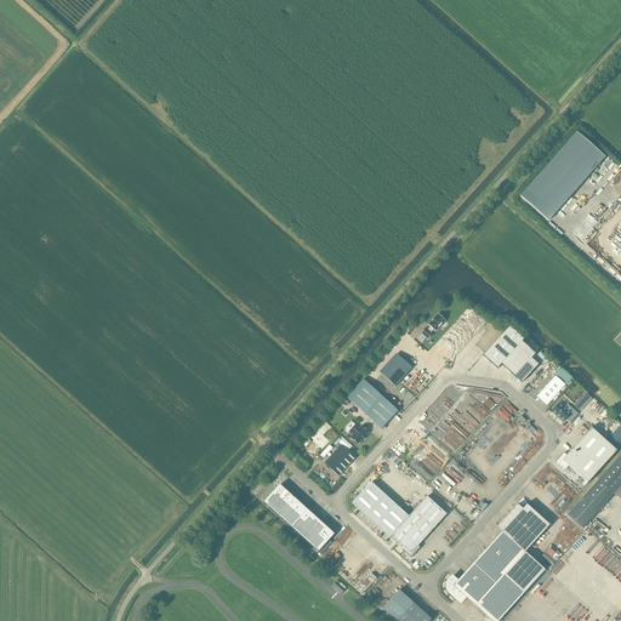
[(576,134),(520,197),(548,221),(604,158),(576,134)]
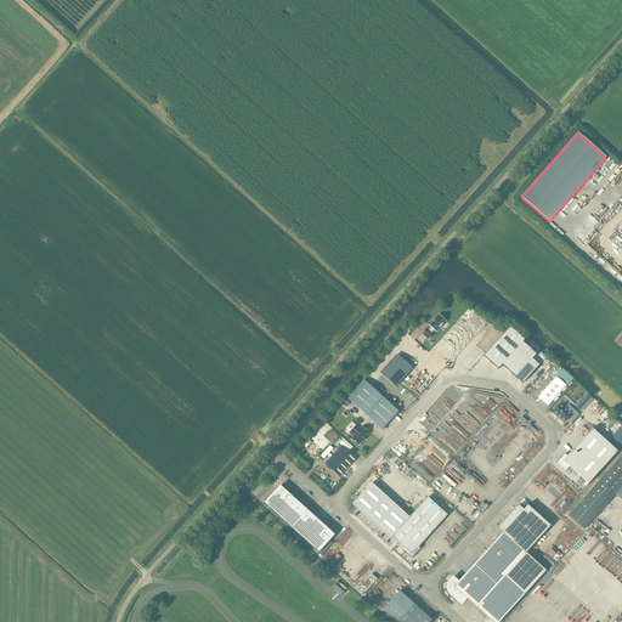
[(423,333),(422,333),(423,334),(428,339),(429,340),(430,339),(433,335),(431,334),(434,331),(436,333),(446,321),(439,315),(429,326),(430,327),(428,331),(425,329),(423,333)]
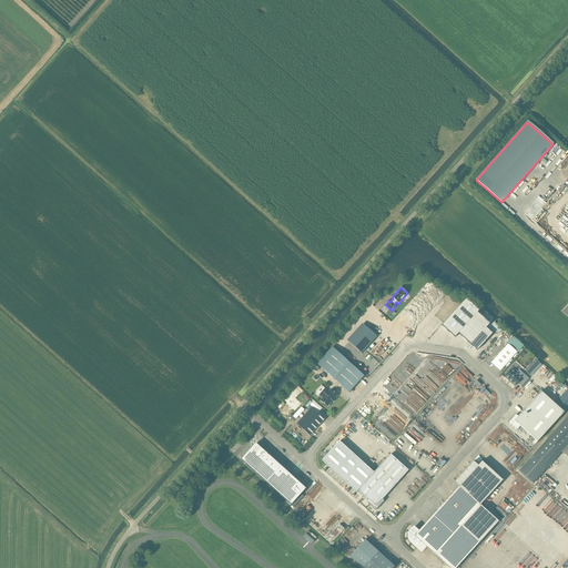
[(477,313),(478,312),(465,300),(442,326),(455,337),(458,334),(477,313)]
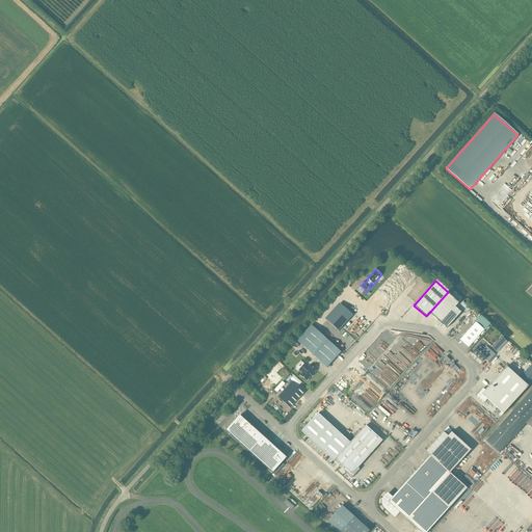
[(417,298),(425,289),(419,284),(410,292),(417,298)]
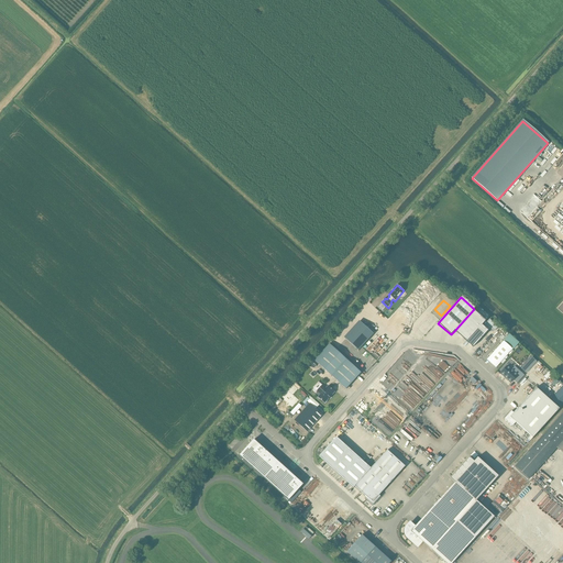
[(486,321),(473,310),(454,331),(466,342),(482,326),(486,321)]
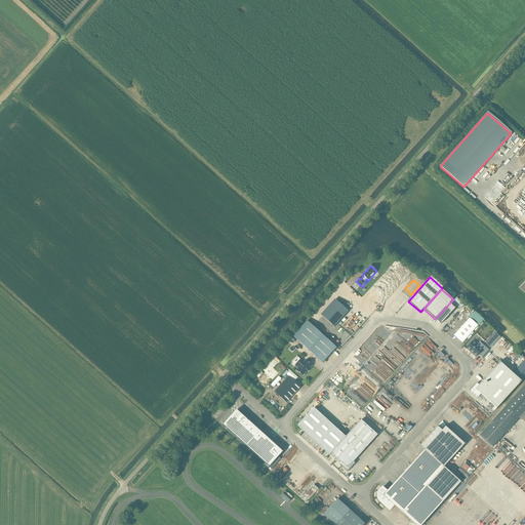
[(395,313),(407,298),(400,291),(387,306),(395,313)]
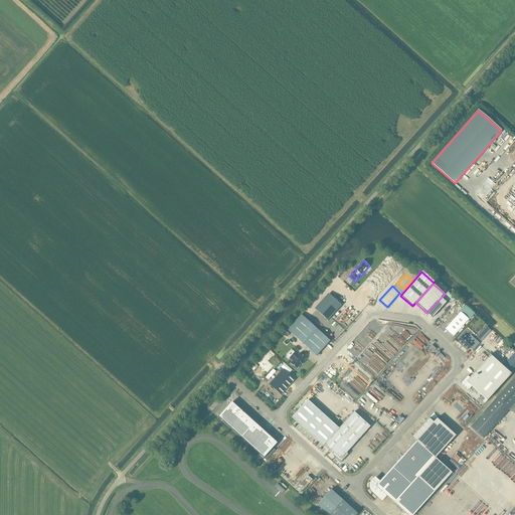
[(446,295),(445,294),(441,298),(447,303),(449,300),(453,304),(457,300),(448,292),(446,295)]
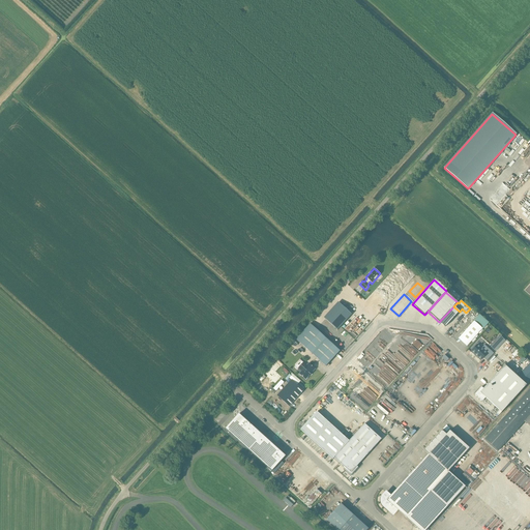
[(352,315),(340,303),(325,319),(337,330),(352,315)]
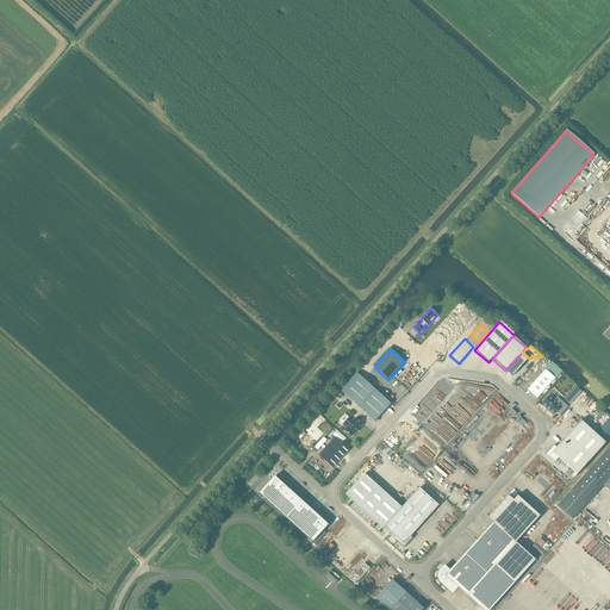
[(522,353),(505,371),(512,377),(529,359),(522,353)]
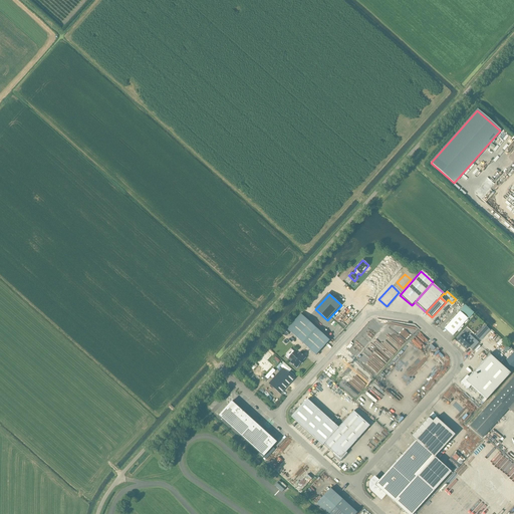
[(468,319),(460,311),(445,328),(453,335),(468,319)]
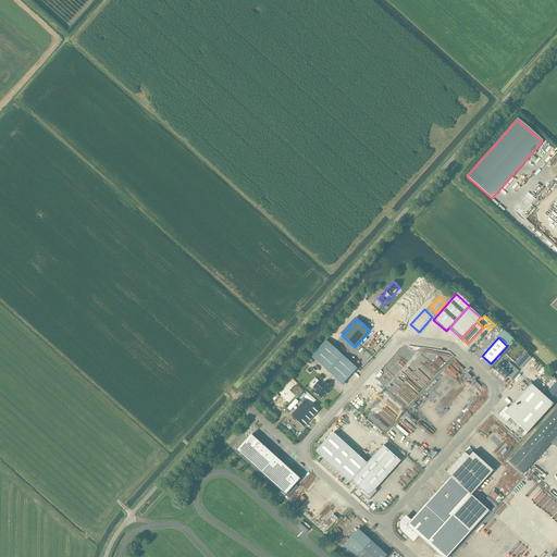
[(343,385),(357,369),(326,341),(311,357),(343,385)]
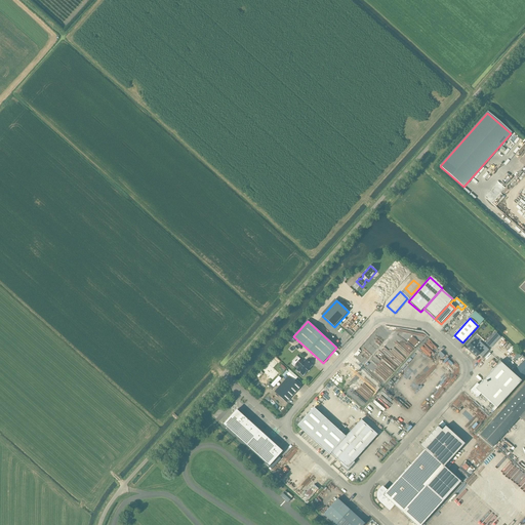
[(492,348),(502,336),(497,332),(487,344),(492,348)]
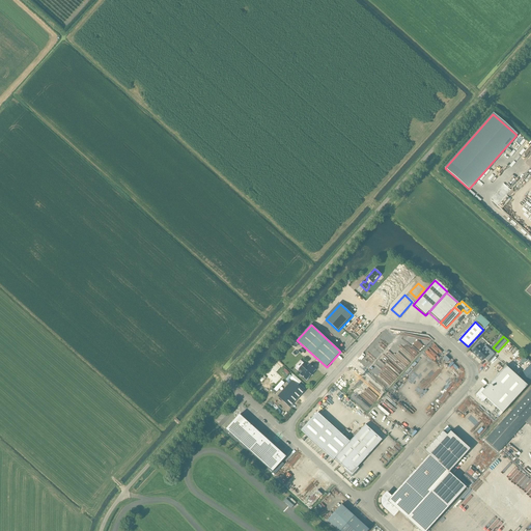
[(495,354),(485,345),(482,350),(478,345),(473,352),(482,361),(484,359),(487,362),(495,354)]
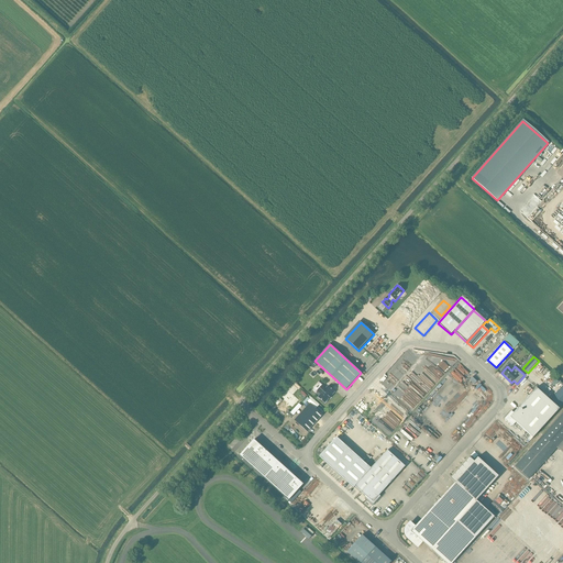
[(419,373),(411,382),(406,376),(403,381),(417,394),(419,390),(426,396),(434,387),(419,373)]
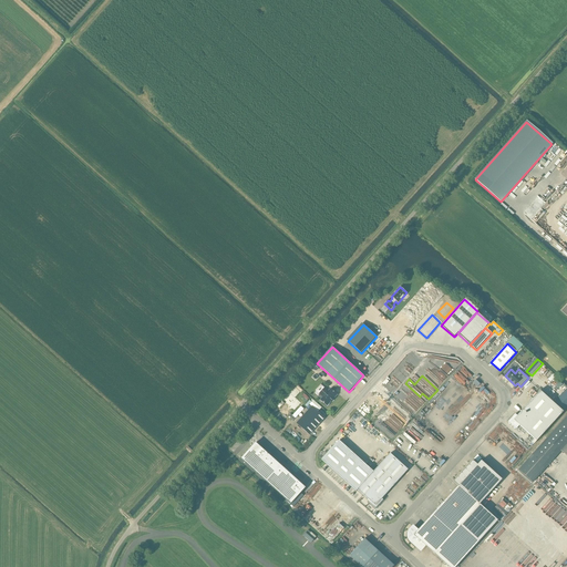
[(296,389),(284,402),(292,410),(300,401),(296,398),(300,392),(296,389)]
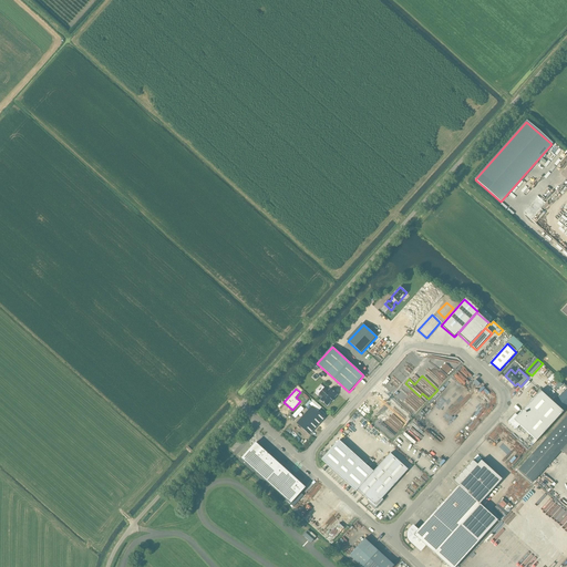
[(333,399),(337,395),(330,389),(328,392),(325,389),(319,394),(323,398),(320,400),(327,405),(331,402),(333,400),(333,399)]
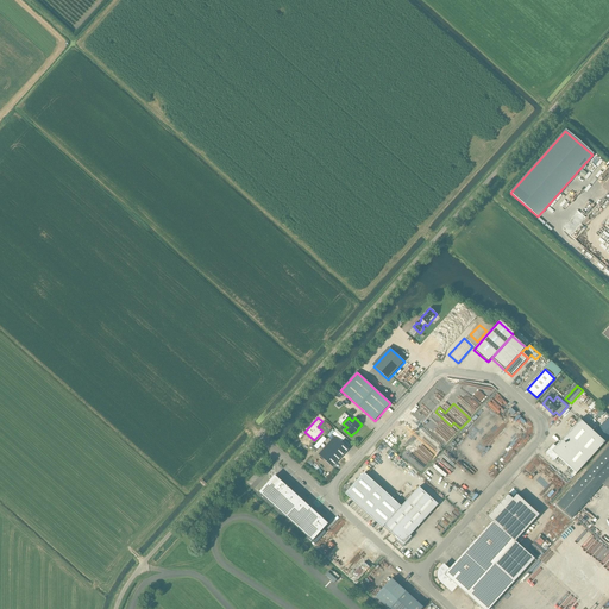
[(604,443),(579,420),(556,447),(553,445),(545,453),(554,462),(558,457),(576,473),(604,443)]
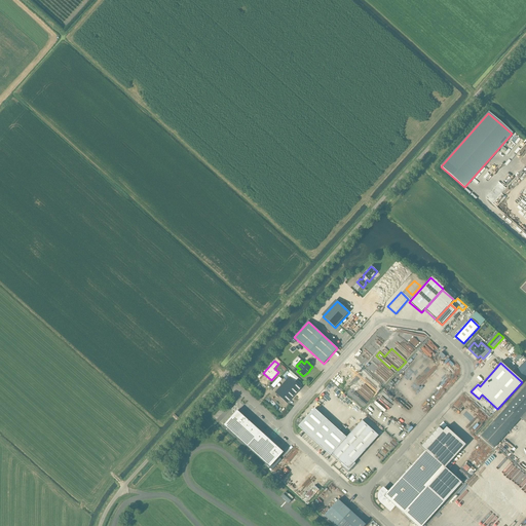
[(343,372),(334,380),(340,386),(349,378),(343,372)]
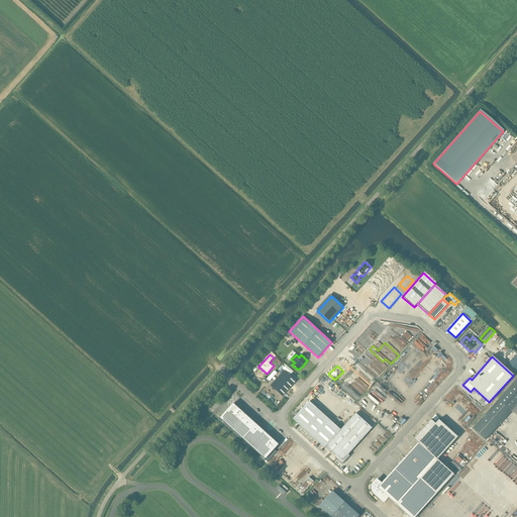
[(296,382),(284,371),(271,386),(282,396),(296,382)]
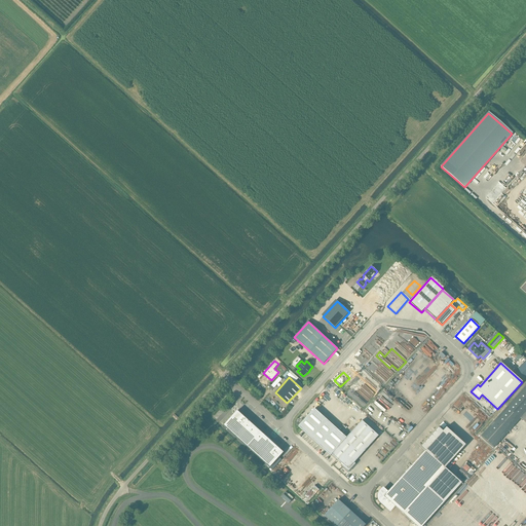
[(525,385),(481,436),(494,448),(520,418),(525,423),(525,385)]
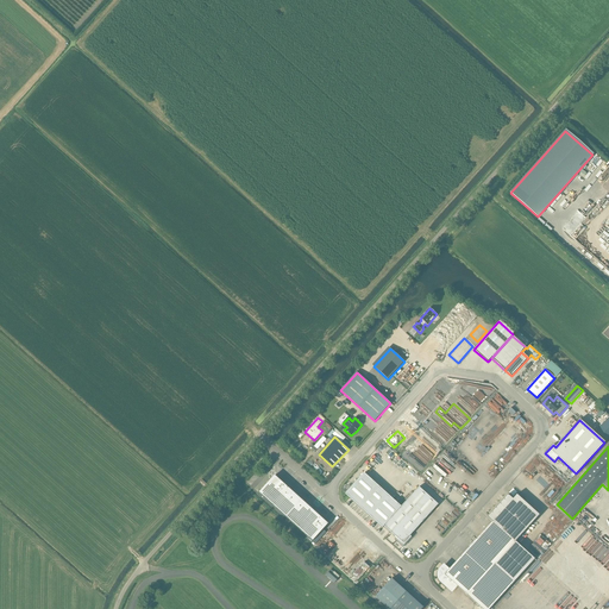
[(408,462),(410,459),(401,450),(399,452),(408,462)]
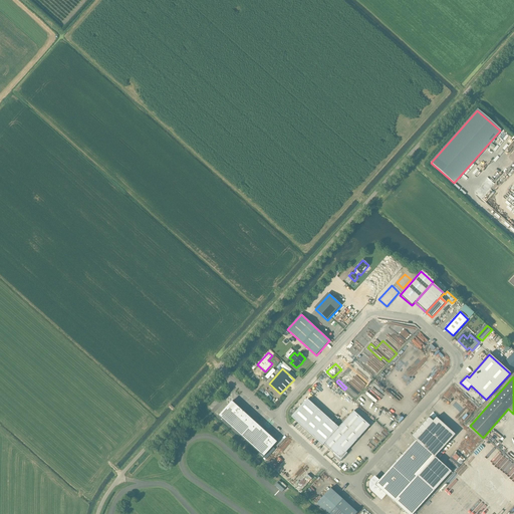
[(241,404),(245,397),(241,394),(236,400),(241,404)]
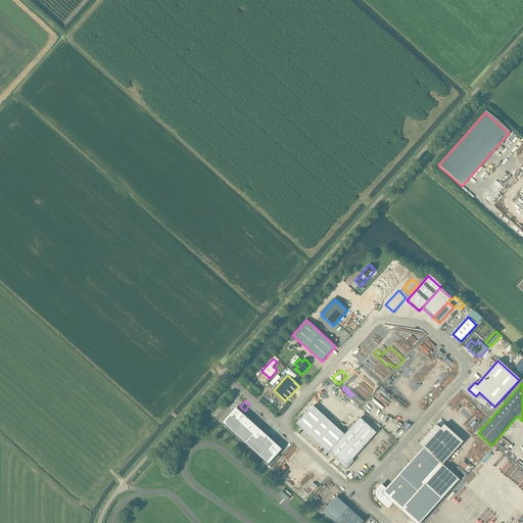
[(343,434),(313,407),(296,424),(328,453),(329,450),(340,461),(339,462),(345,468),(352,460),(351,459),(376,432),(359,417),(343,434)]
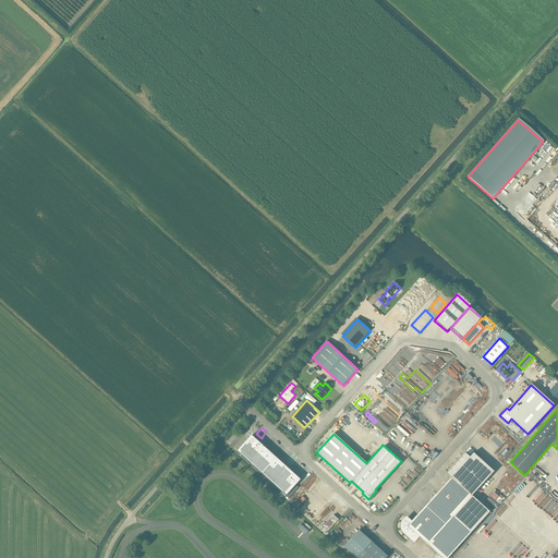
[(256,440),(257,439),(256,438),(255,439),(251,436),(247,439),(246,439),(247,440),(241,448),(237,451),(286,496),(290,492),(295,485),(301,480),(301,478),(300,480),(256,440)]
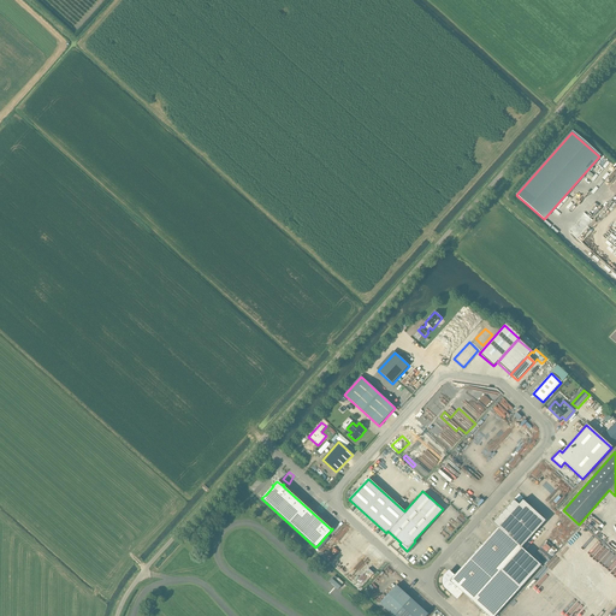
[(444,578),(443,580),(443,584),(444,586),(446,588),(452,594),(454,592),(458,596),(462,592),(487,615),(495,615),(540,566),(521,548),(545,521),(522,501),(519,504),(514,501),(493,522),(498,527),(454,576),(449,573),(445,575),(444,578)]
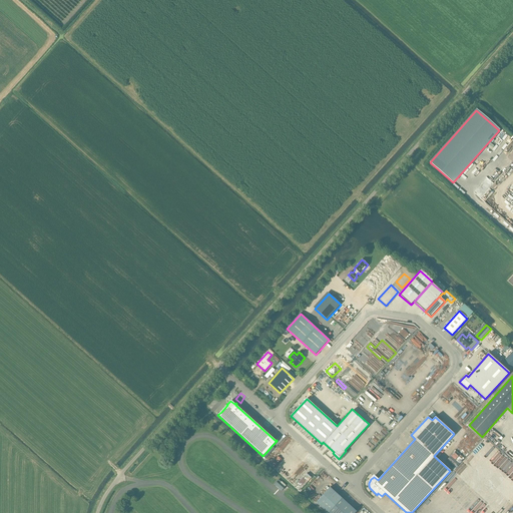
[(456,452),(451,457),(455,462),(461,456),(456,452)]
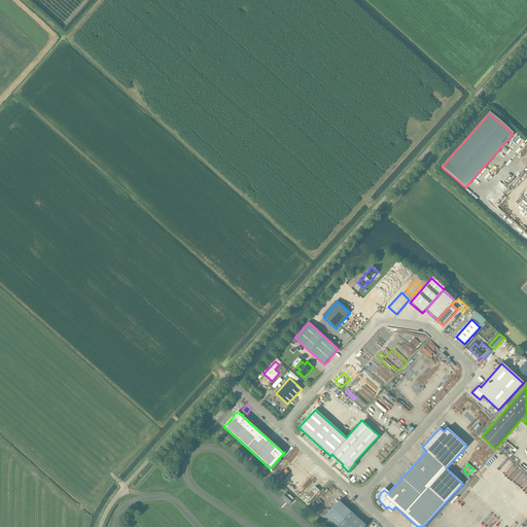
[(522,479),(525,476),(518,468),(515,471),(522,479)]
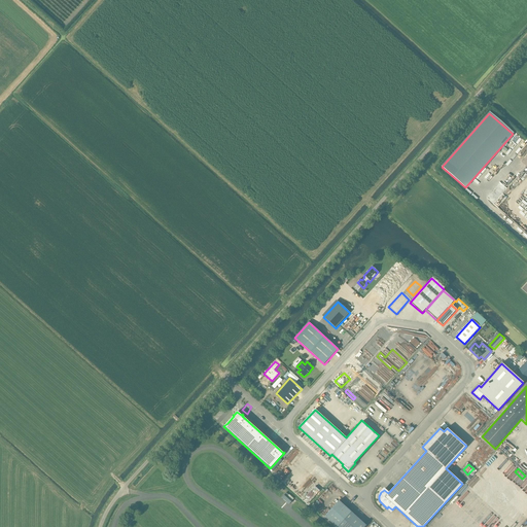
[(310,495),(313,497),(324,483),(321,481),(310,495)]
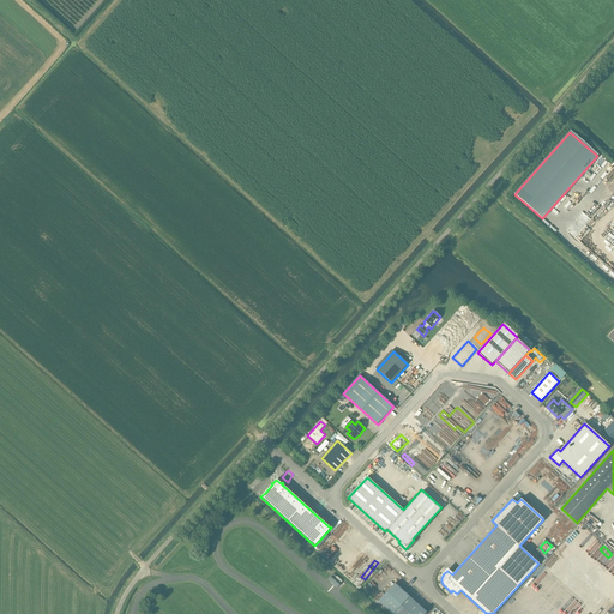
[(339,585),(331,577),(329,581),(337,588),(339,585)]
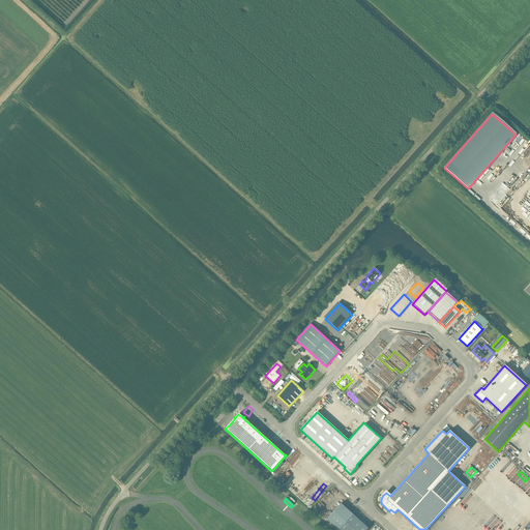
[(337,529),(366,529),(369,529),(341,504),(326,520),(337,529)]
